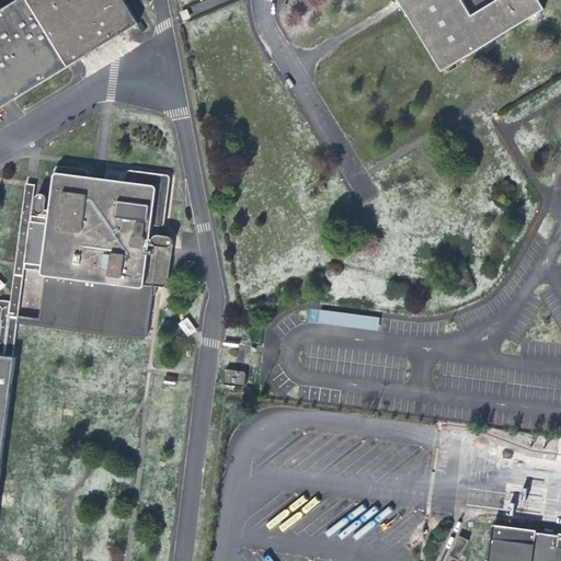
[(16,0),(0,10),(0,105),(138,25),(123,0),(16,0)]
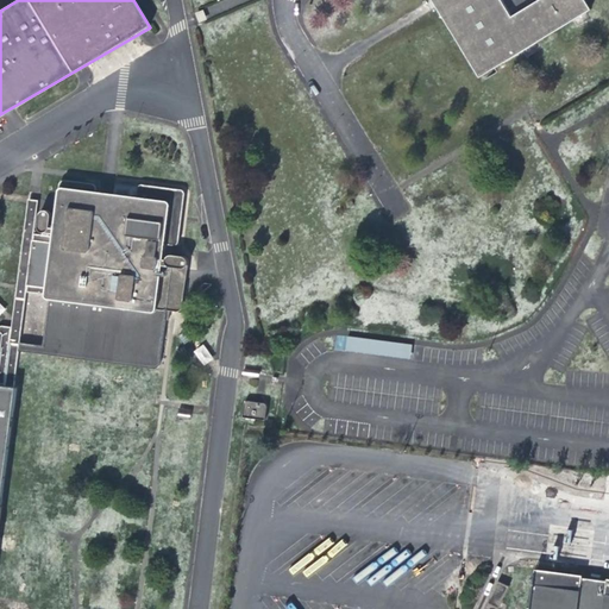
[(432,0),(434,4),(477,76),(590,10),(583,0),(432,0)]
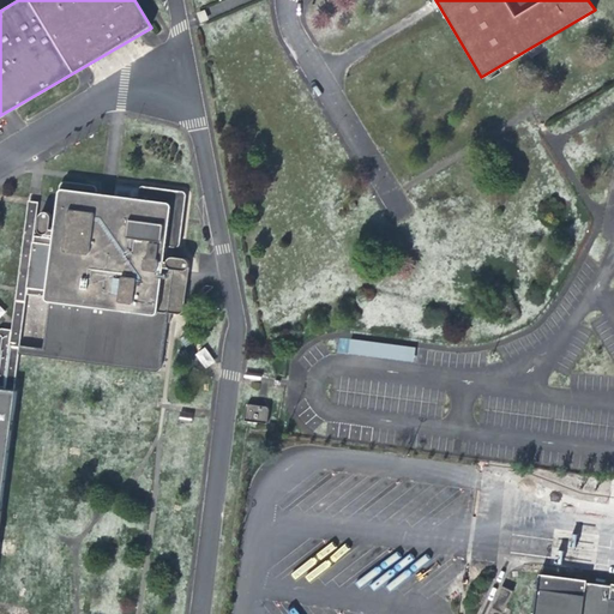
[(0,512),(19,355),(156,372),(162,367),(168,312),(182,313),(188,269),(186,260),(176,258),(186,196),(184,192),(116,181),(114,197),(95,193),(96,186),(61,182),(58,191),(53,230),(47,230),(49,218),(48,215),(44,212),(40,212),(36,217),(37,211),(26,210),(11,330),(2,329),(0,329),(0,512)]
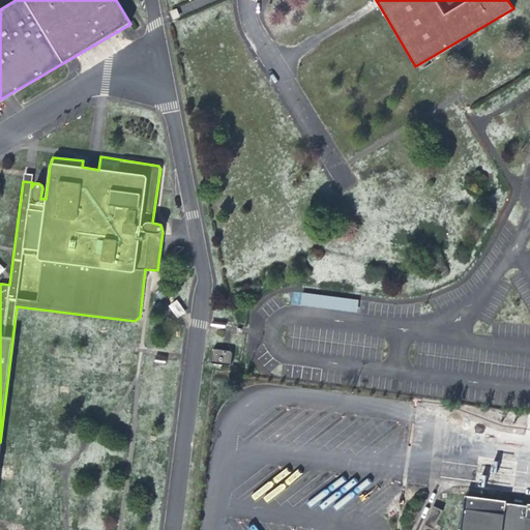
[(357,311),(358,298),(292,293),(291,305),(357,311)]
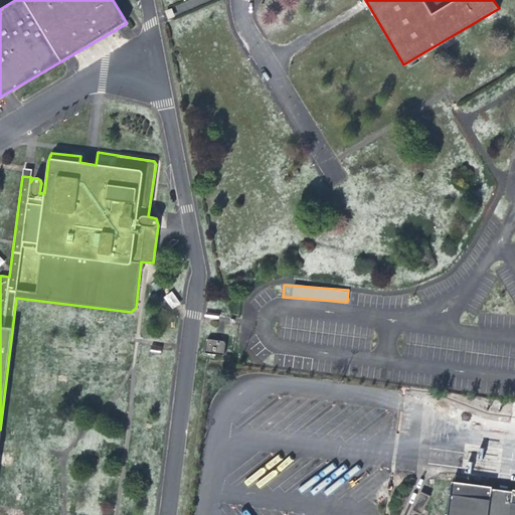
[(180,304),(172,292),(164,298),(173,309),(180,304)]
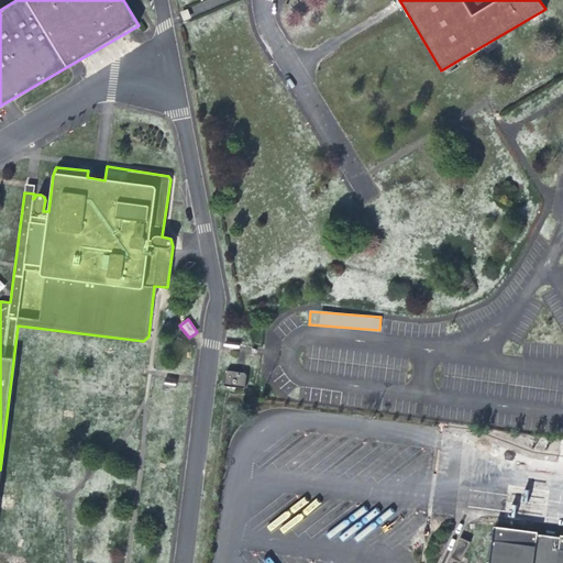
[(244,389),(245,377),(245,375),(243,374),(228,372),(225,373),(224,374),(222,387),(244,390),(244,389)]
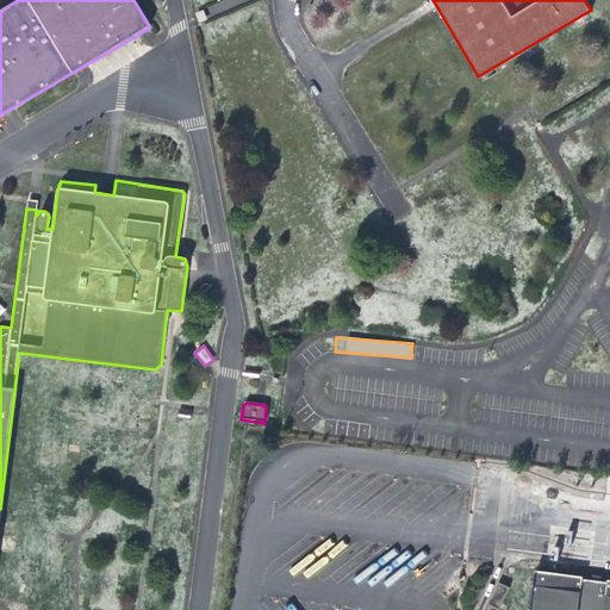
[(609,609),(609,587),(530,578),(526,609),(609,609)]
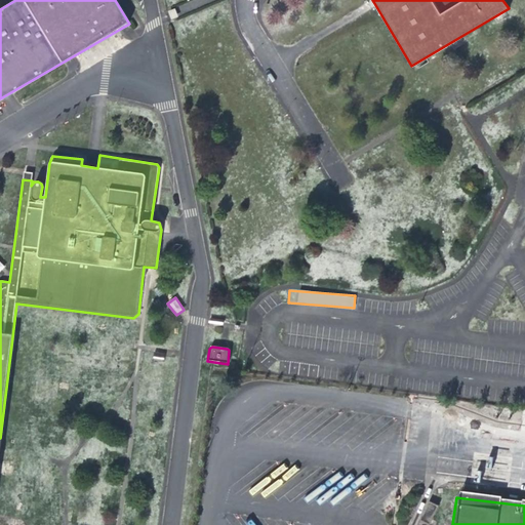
[(425,507),(415,524),(428,524),(435,511),(425,507)]
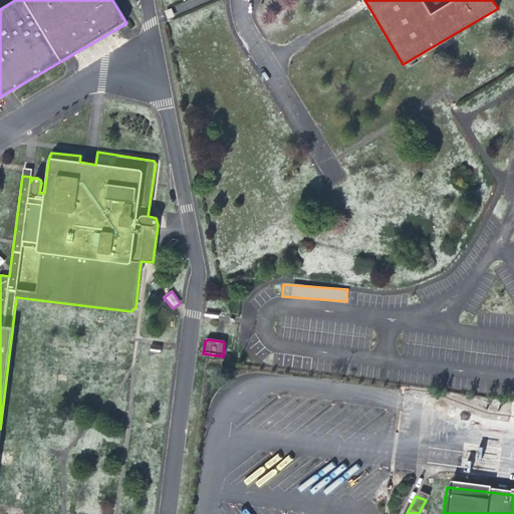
All buildings are outlined.
